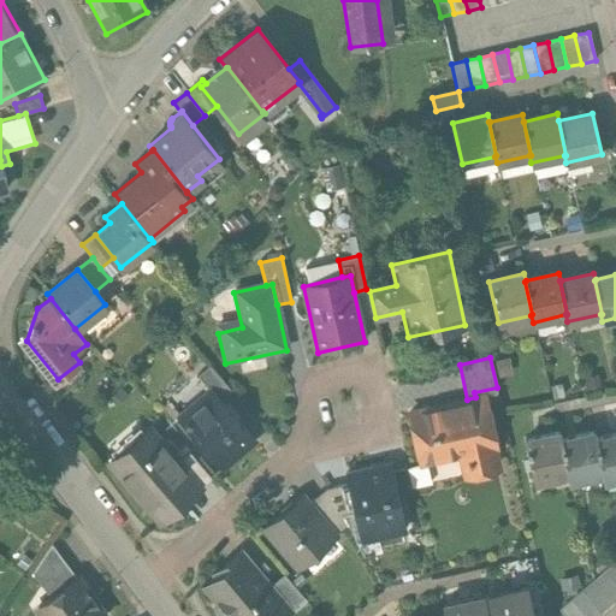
[(255,440),(212,389),(202,396),(205,400),(183,418),(181,415),(178,416),(221,468),(255,440)]
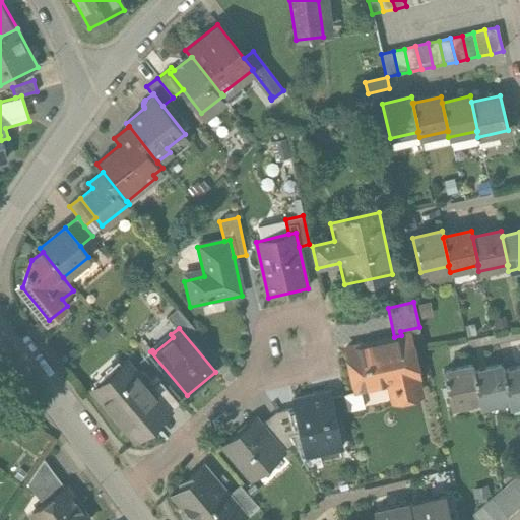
[(417,377),(408,334),(401,335),(394,337),(345,347),(354,390),(392,382),(395,400),(415,396),(411,378),(417,377)]
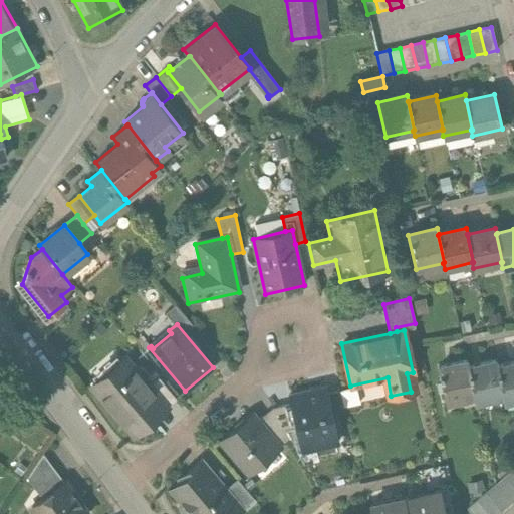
[(149,387),(124,358),(91,387),(133,436),(152,420),(151,419),(150,412),(160,403),(162,402),(149,387)]
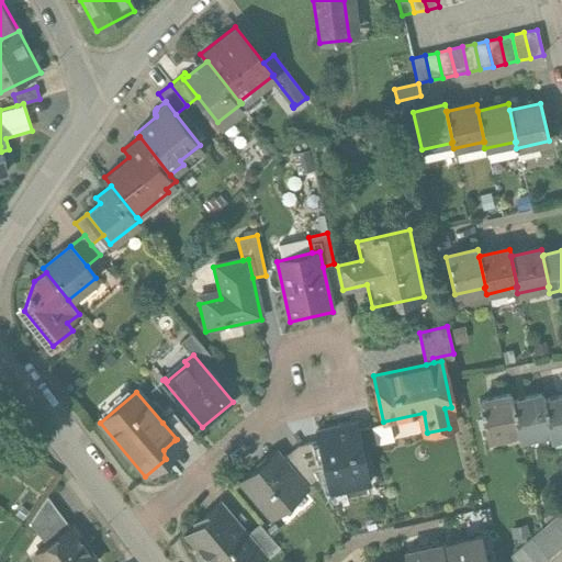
[(510,395),(479,403),(486,440),(517,434),(518,433),(512,402),(510,395)]
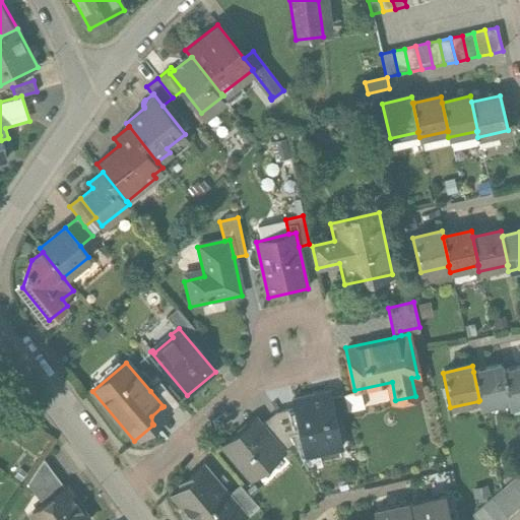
[(473,372),(479,400),(478,401),(479,406),(508,400),(509,400),(502,372),(504,371),(502,366),(473,372)]
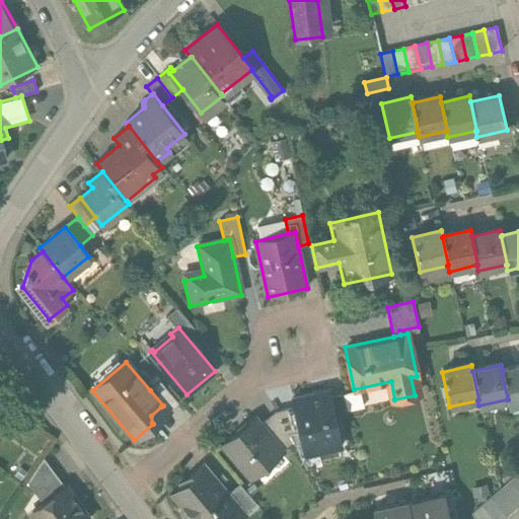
[(518,366),(503,370),(501,371),(508,399),(507,399),(508,405),(518,402),(518,366)]
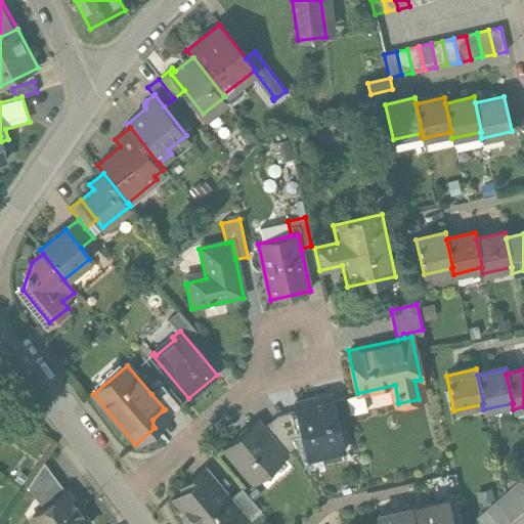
[(162,386),(151,394),(165,409),(163,410),(168,417),(179,406),(162,386)]
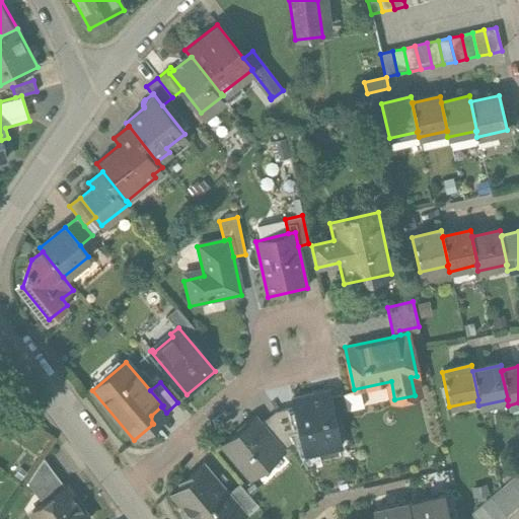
[(305,426),(311,452),(342,445),(337,420),(330,396),(329,390),(291,398),(293,406),(297,427),(298,427),(305,426)]
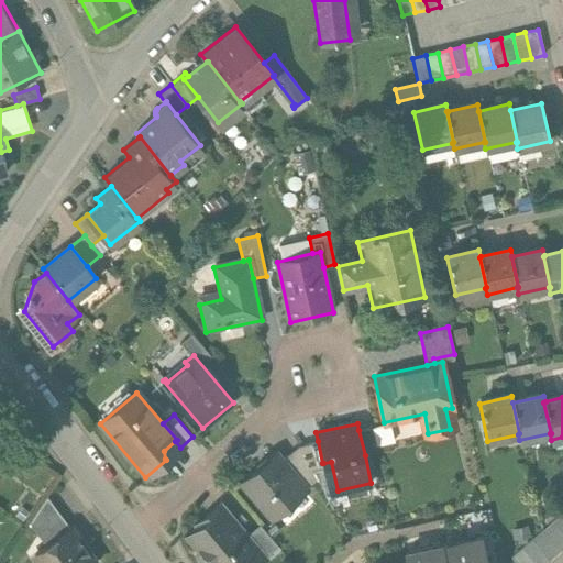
[(359,430),(365,455),(377,452),(371,427),(359,430)]
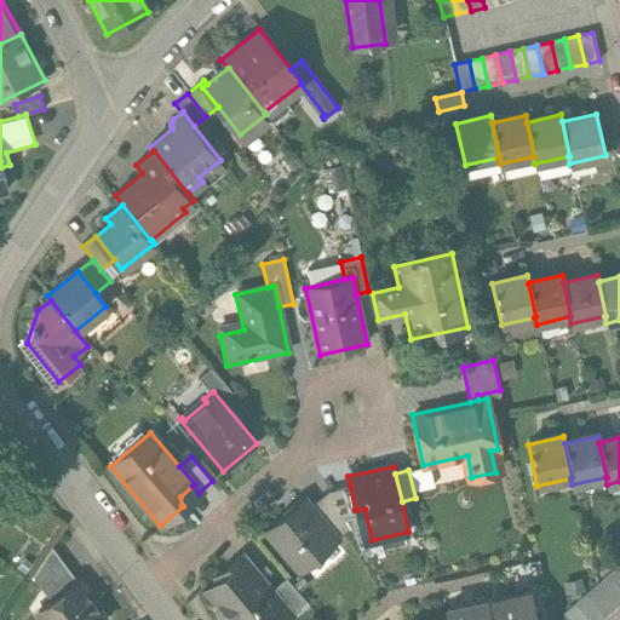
[(327,491),(343,520),(344,520),(359,516),(356,510),(355,510),(350,486),(327,491)]
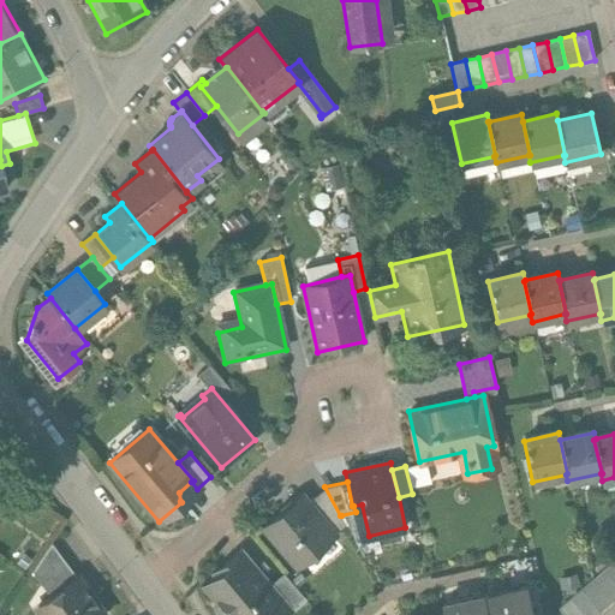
[(308,501),(335,535),(346,525),(341,515),(340,515),(324,487),(308,501)]
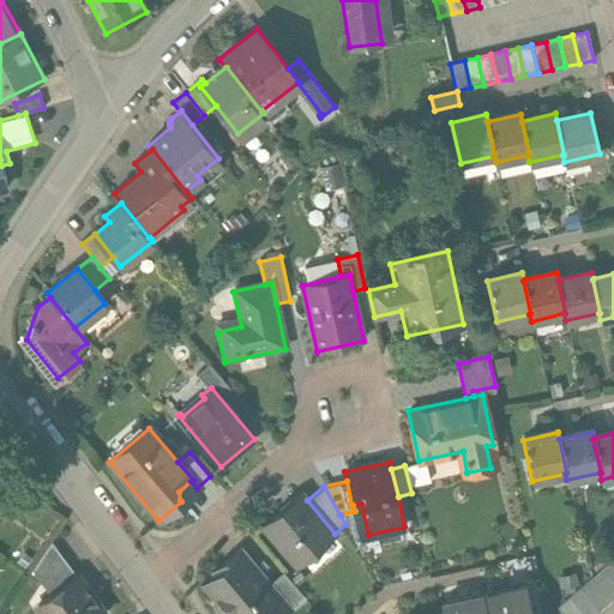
[(307,500),(301,494),(263,527),(296,566),(335,534),(307,500)]
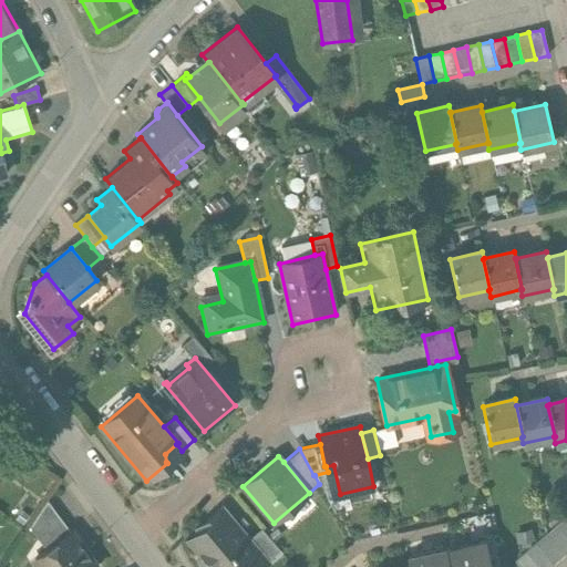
[(50,546),(71,531),(48,500),(32,523),(50,546)]
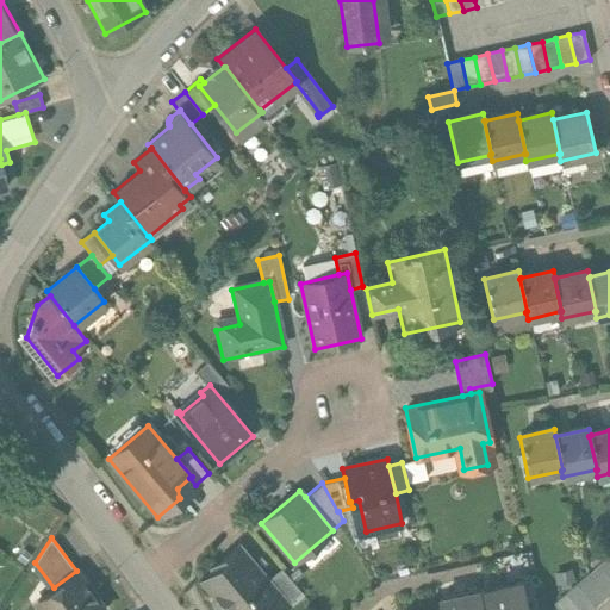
[(265,579),(237,547),(211,568),(213,572),(201,583),(212,596),(211,603),(216,609),(281,609),(287,605),(265,579)]
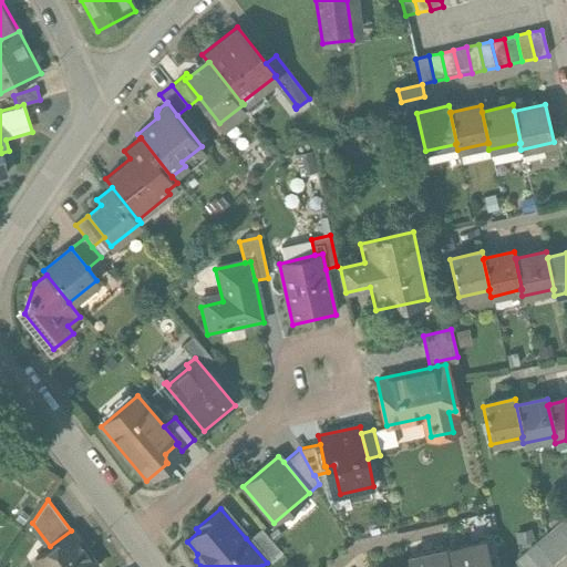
[(557,526),(566,538),(566,517),(566,518),(557,526)]
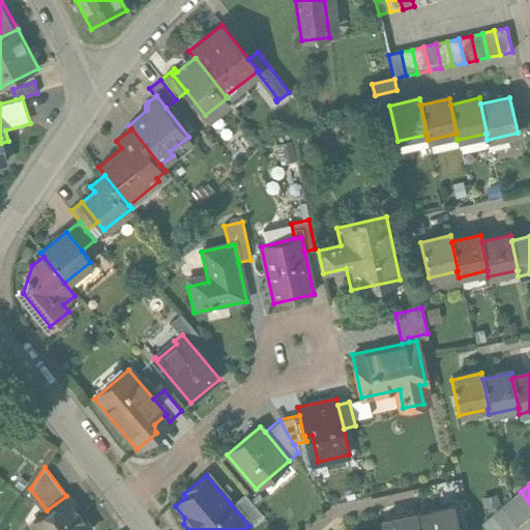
[(511,500),(527,520),(529,517),(529,503),(521,492),(511,500)]
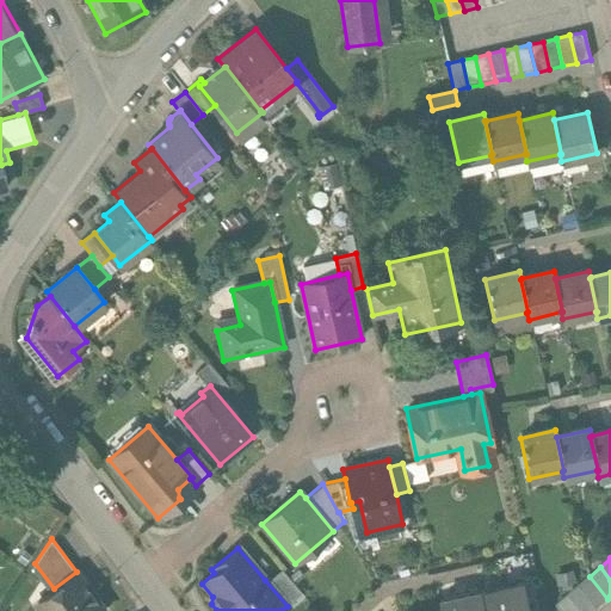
[(265,580),(288,606),(302,593),(282,569),(271,579),(265,580)]
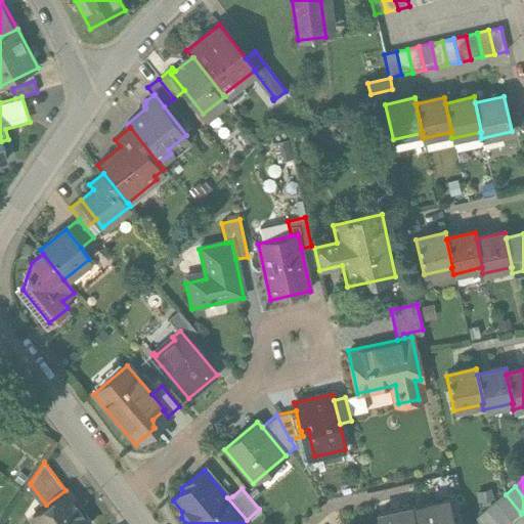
[(38,523),(90,523),(91,523),(67,490),(66,490),(46,505),(32,516),(38,523)]
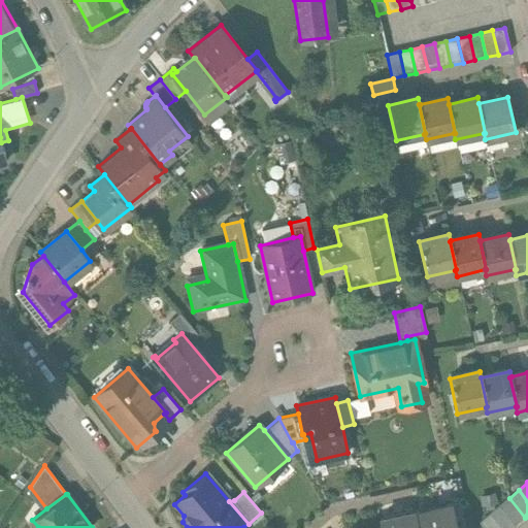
[(499,506),(516,525),(525,518),(509,498),(499,506)]
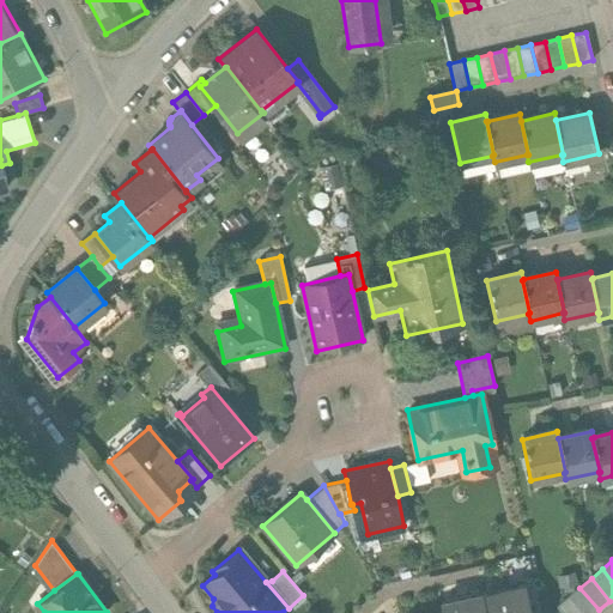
[(483,594),(486,612),(529,612),(525,584),(483,594)]
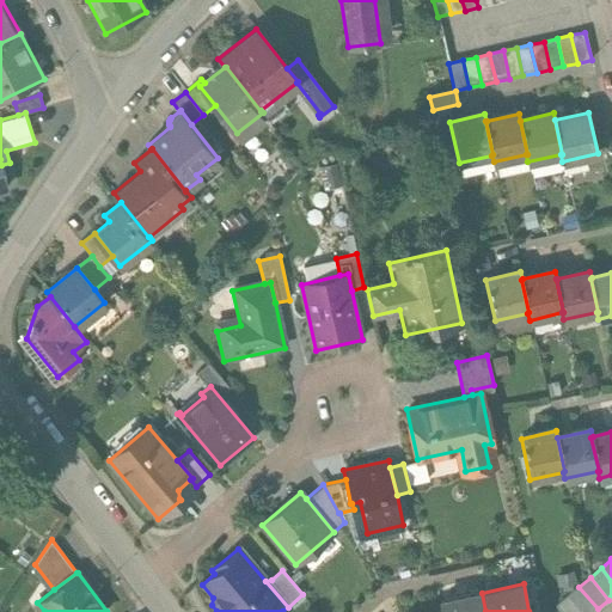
[(568,597),(581,611),(593,611),(598,609),(579,587),(568,597)]
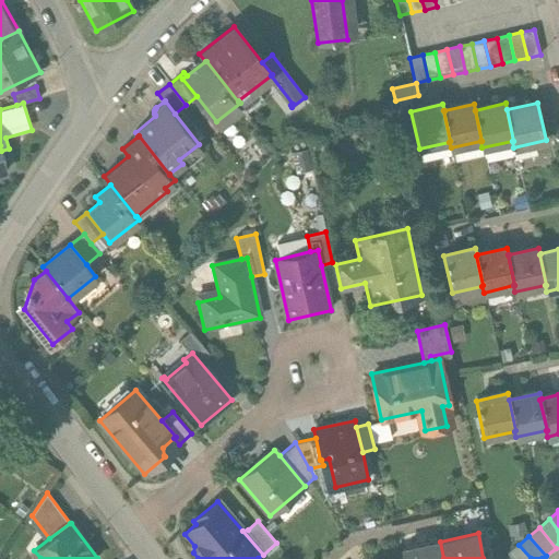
[(403,558),(443,558),(440,542),(402,550),(403,558)]
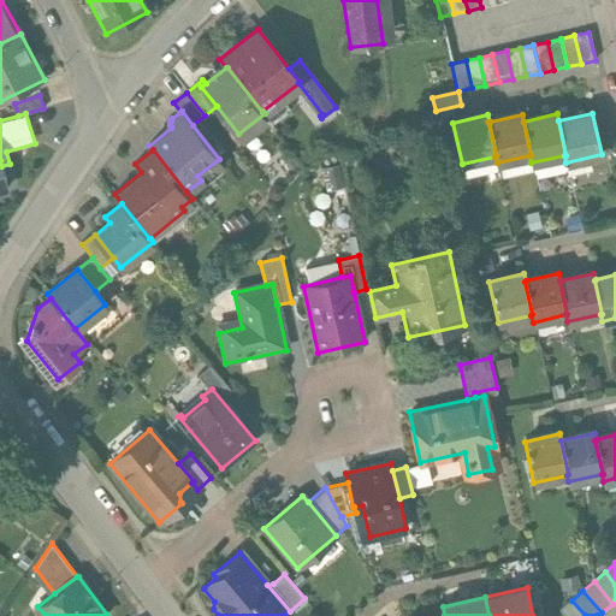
[(585,615),(572,600),(560,610),(564,615),(585,615)]
